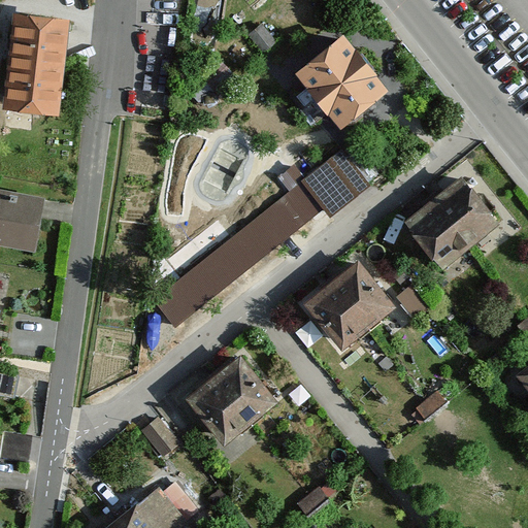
[(64,15),(7,10),(0,105),(0,109),(56,113),(64,15)]
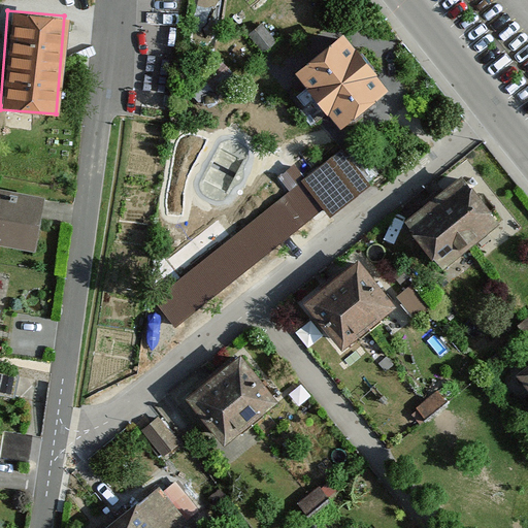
[(345,38),(295,78),(338,134),(390,94),(345,38)]
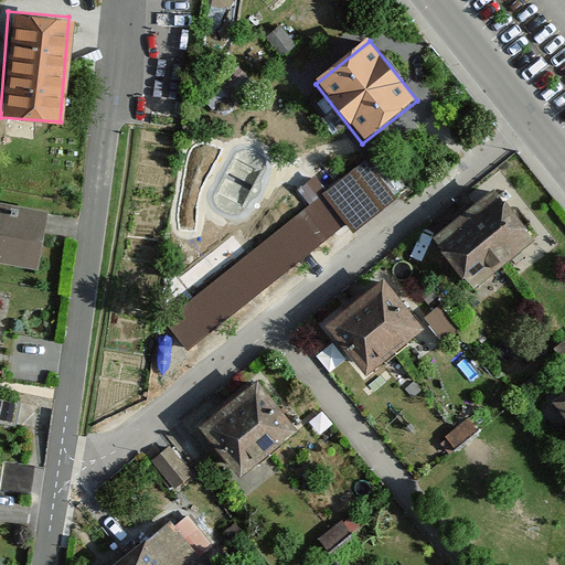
[(354,230),(400,194),(369,156),(323,190),(354,230)]
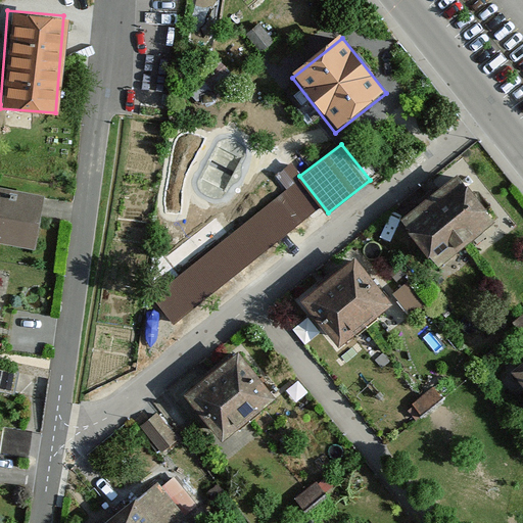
[(301,180),(153,292),(175,321),(322,208),(301,180)]
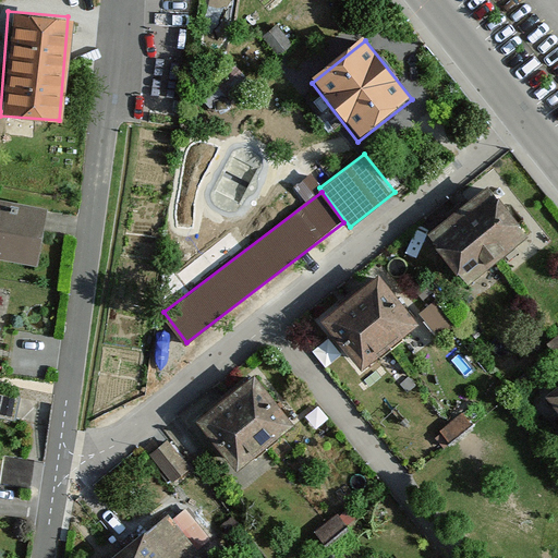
[(495,197),(436,244),(468,283),(526,237),(495,197)]
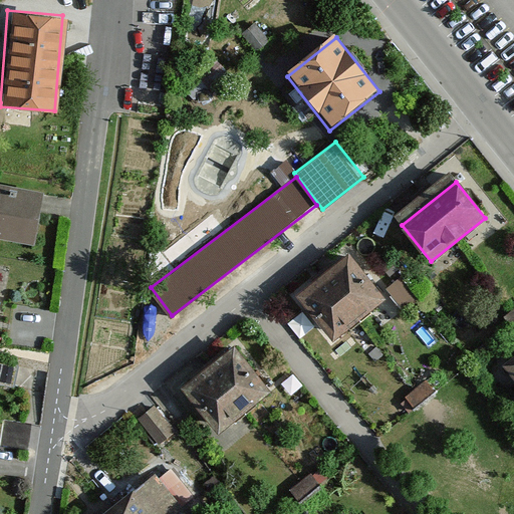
[(42,191),(0,185),(0,240),(35,245),(42,191)]
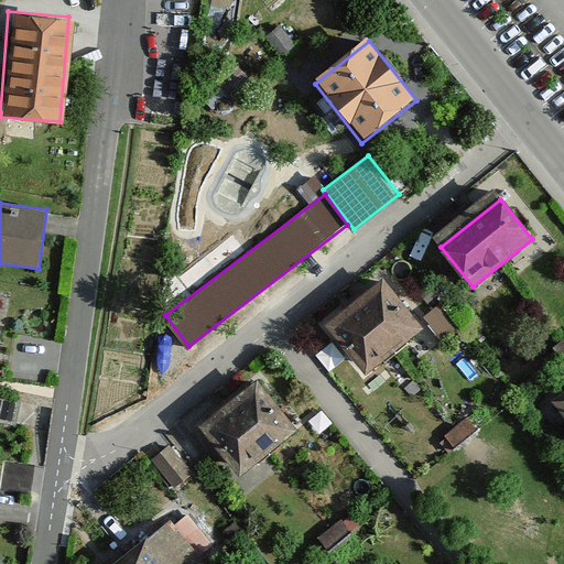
[(381,284),(329,326),(365,369),(416,327),(381,284)]
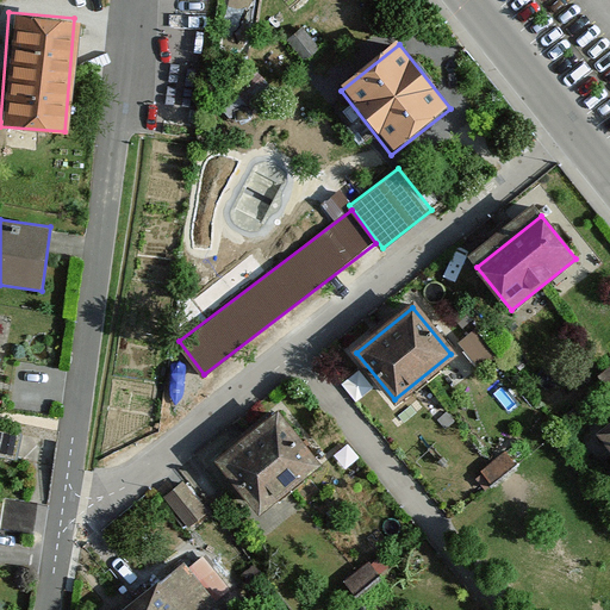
[(279,415),(217,464),(255,512),(317,464),(279,415)]
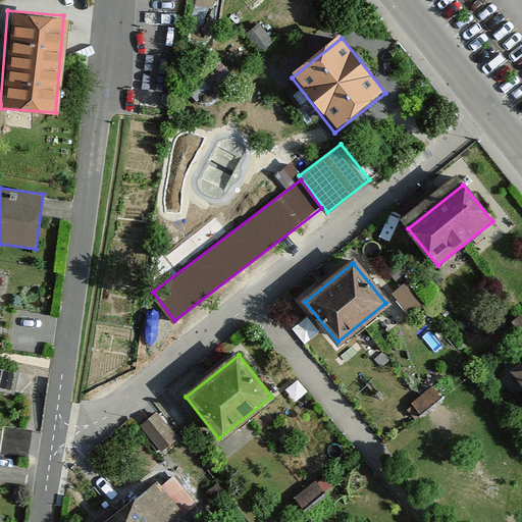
[(521,364),(511,372),(521,386),(521,364)]
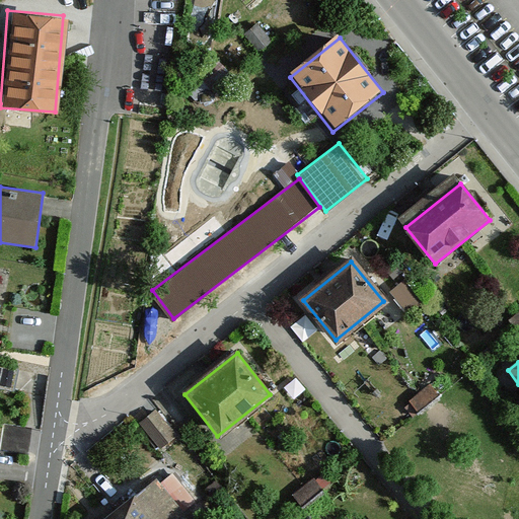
[(158,406),(142,420),(162,446),(179,433),(158,406)]
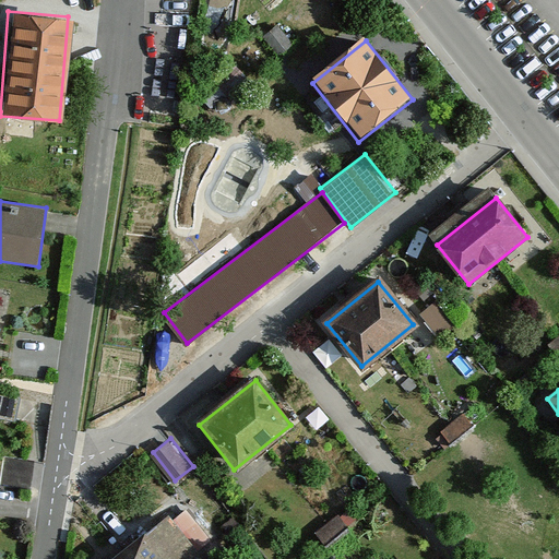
[(167,523),(119,558),(190,558),(193,557),(167,523)]
